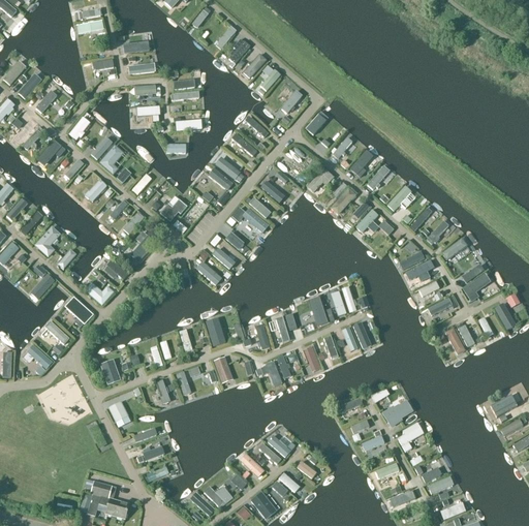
[(17,9),(5,0),(0,0),(0,6),(11,16),(17,9)]
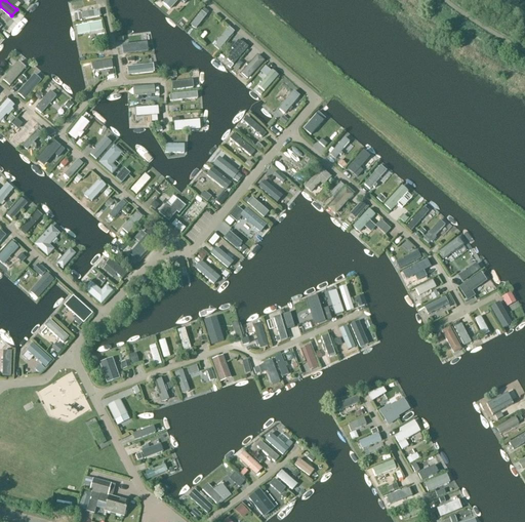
[(208,9),(203,5),(190,24),(195,27),(208,9)]
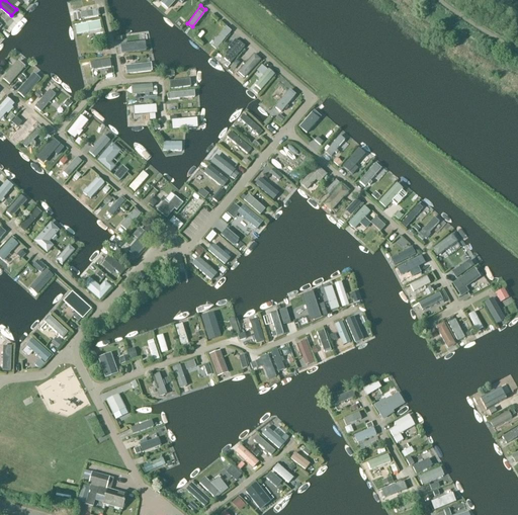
[(79,9),(72,10),(73,18),(81,17),(81,16),(99,13),(98,6),(80,10),(79,9)]
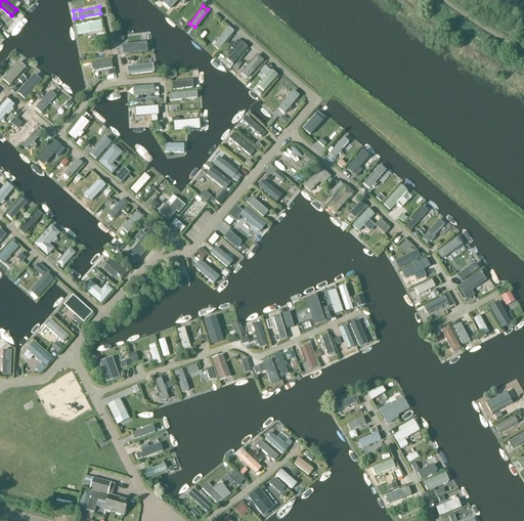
[(101,17),(75,24),(77,33),(102,27),(101,17)]
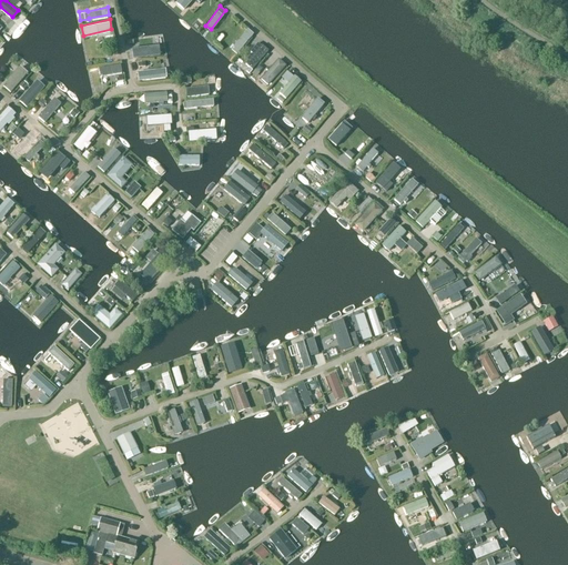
[(254,32),(247,28),(234,43),(233,41),(230,46),(232,47),(231,48),(236,52),(254,32)]
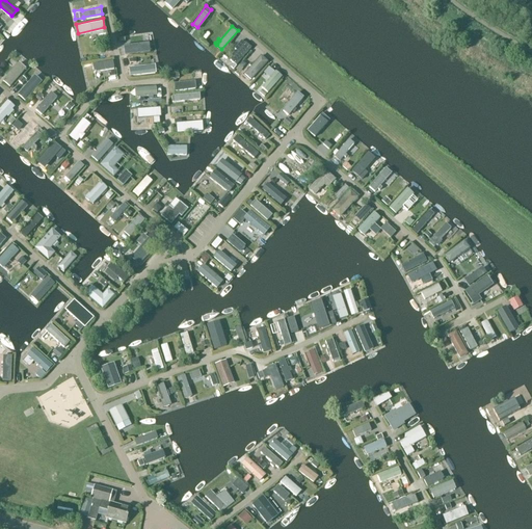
[(244,41),(241,38),(235,47),(238,49),(230,58),(233,61),(231,64),(233,67),(251,46),(245,41),(244,41)]
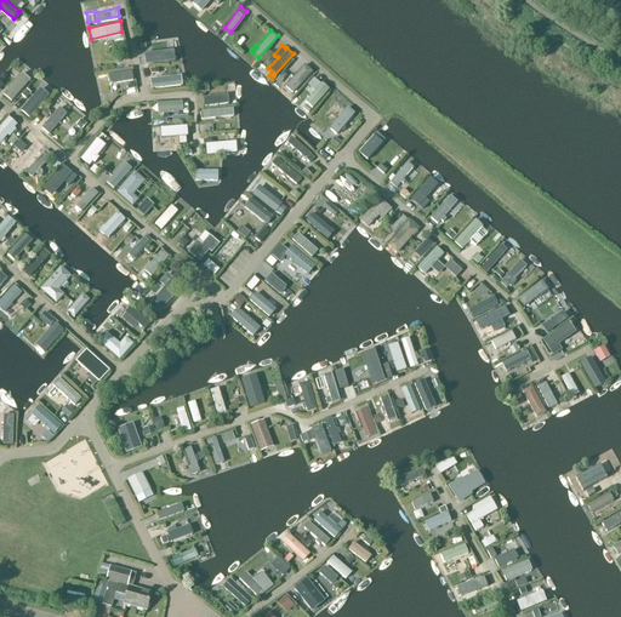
[(169,51),(144,53),(146,62),(170,60),(169,51)]
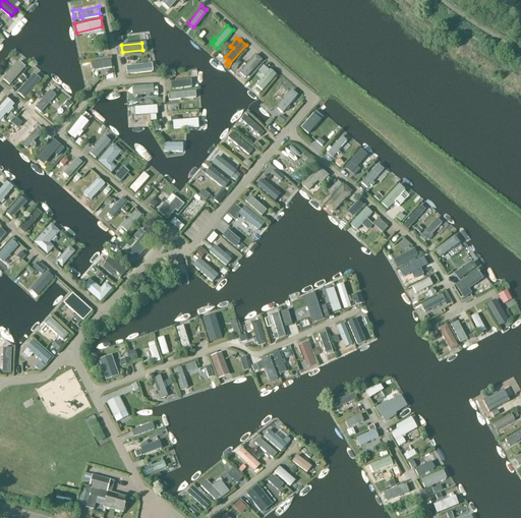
[(263,59),(255,53),(247,61),(246,60),(244,62),(245,64),(239,71),(246,77),(263,59)]
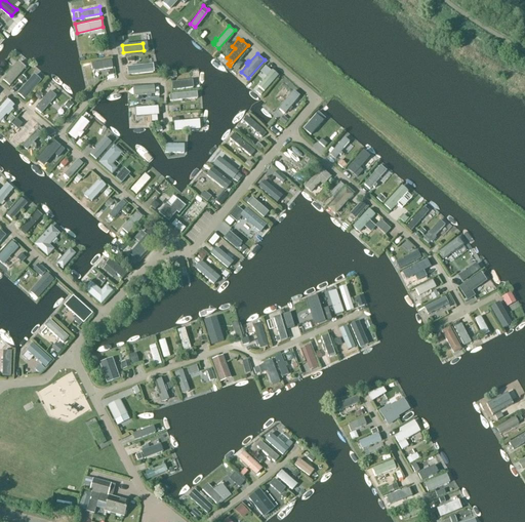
[(112,57),(91,61),(92,70),(113,66),(112,57)]
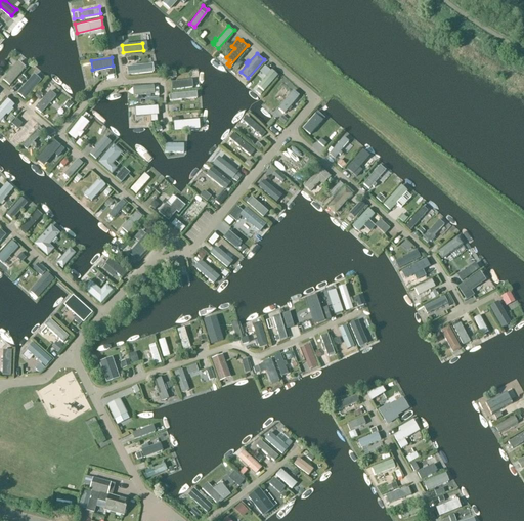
[(26,66),(18,59),(3,77),(10,83),(26,66)]
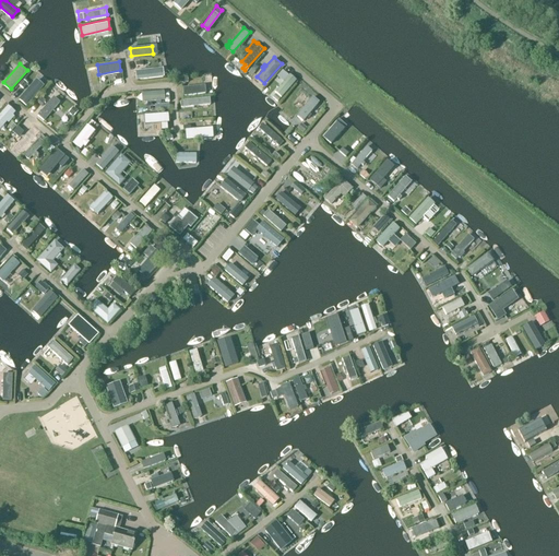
[(252,73),(259,67),(256,63),(249,70),(252,73)]
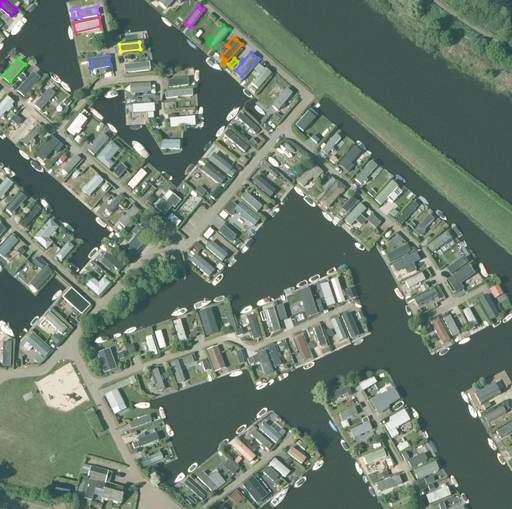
[(147,61),(122,64),(123,71),(147,68),(147,61)]
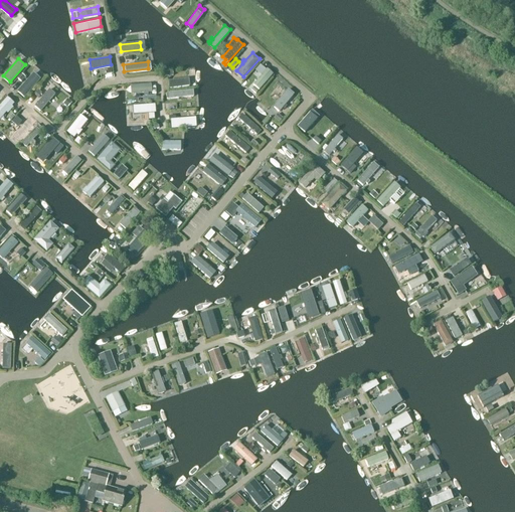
[(273,72),(267,67),(252,83),(259,89),(273,72)]
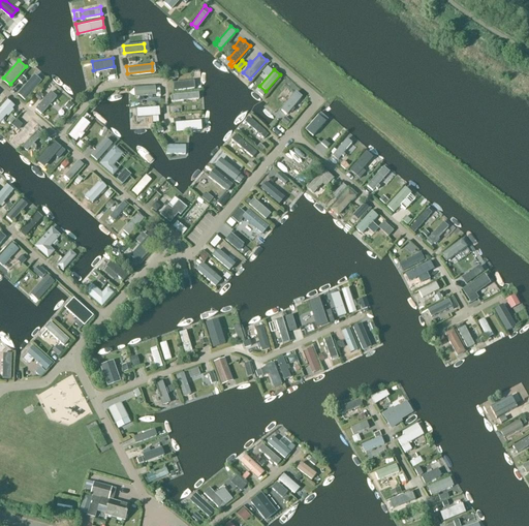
[(41,79),(34,72),(18,92),(25,98),(41,79)]
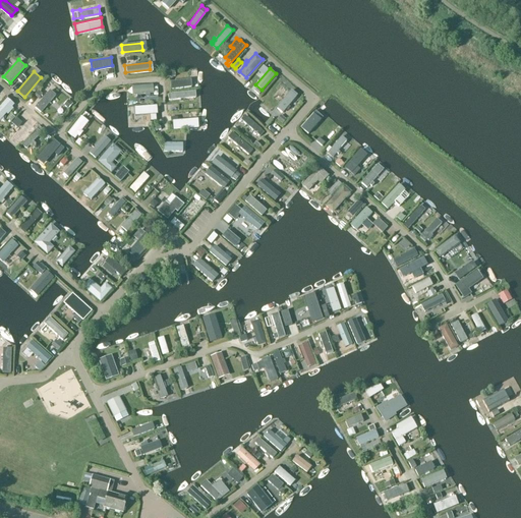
[(21,81),(26,76),(22,73),(17,78),(21,81)]
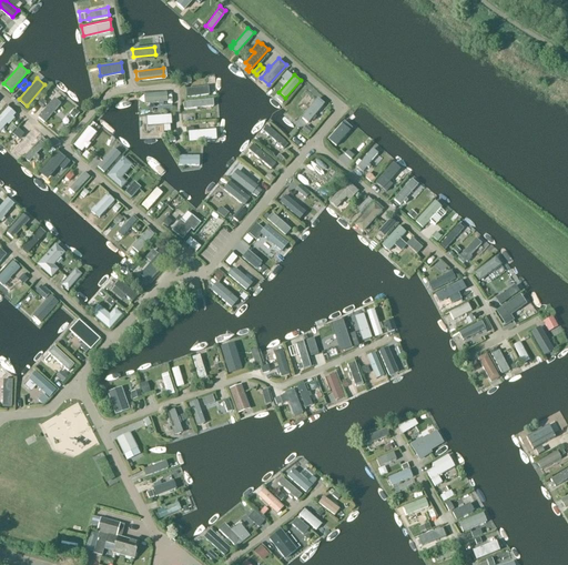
[(208,83),(185,87),(186,94),(209,92),(208,83)]
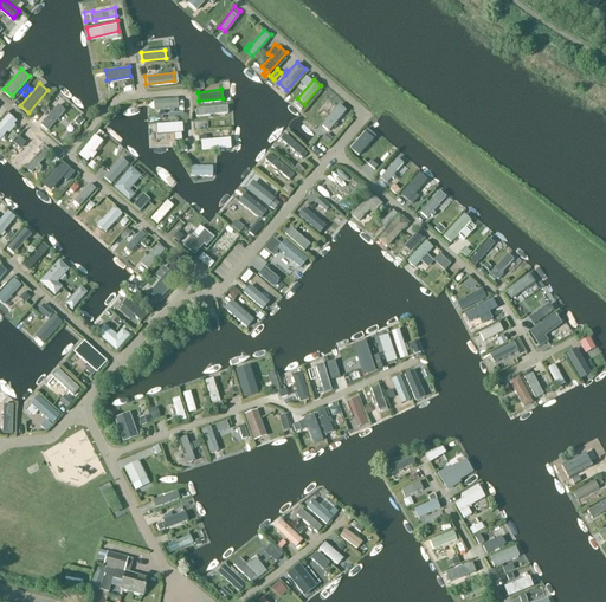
[(178,96),(153,98),(154,108),(179,107),(178,96)]
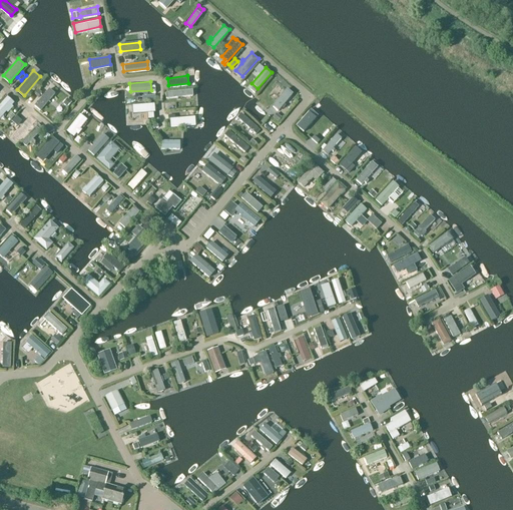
[(55,91),(49,86),(34,103),(40,108),(55,91)]
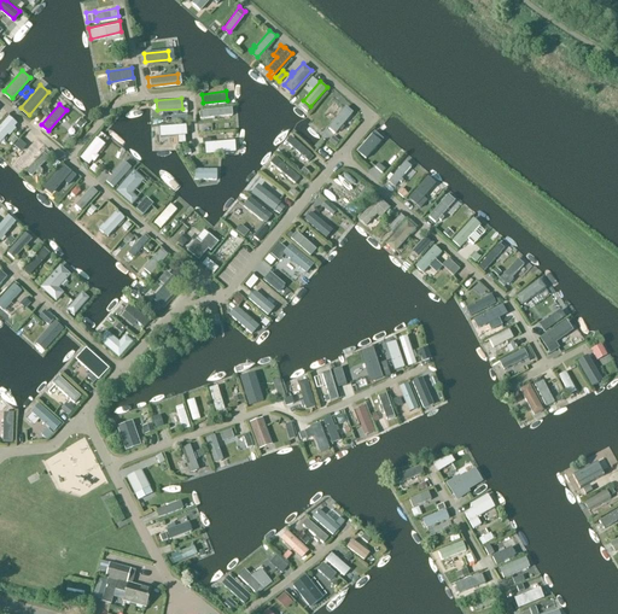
[(232,105),(199,107),(199,115),(203,115),(204,116),(232,113),(232,105)]
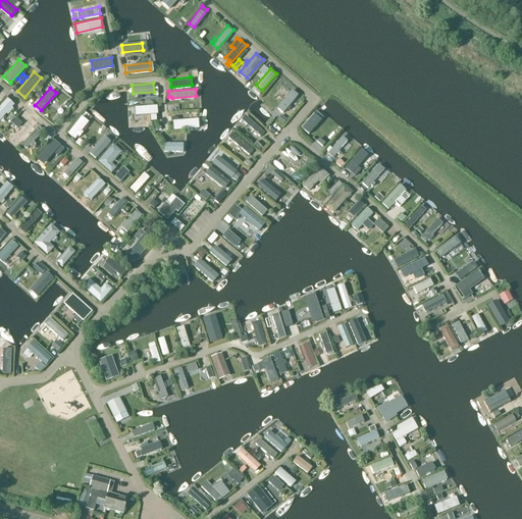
[(298,94),(292,89),(276,107),(282,112),(298,94)]
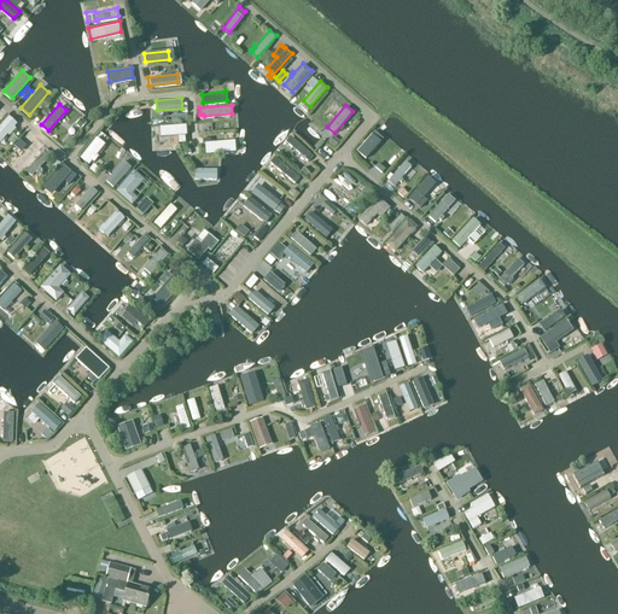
[(17,121),(9,113),(0,123),(0,140),(7,132),(9,134),(16,126),(15,124),(17,121)]
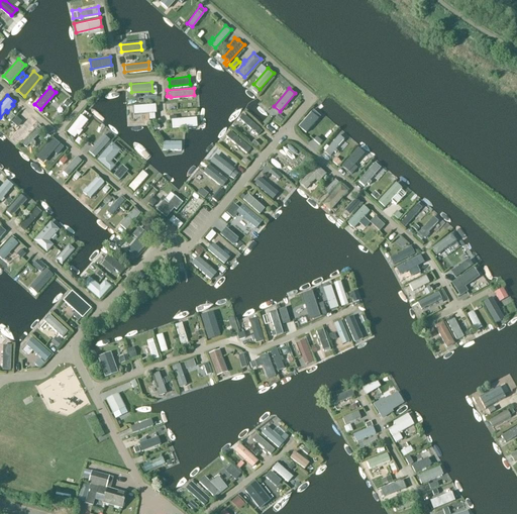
[(68,107),(73,101),(68,97),(63,103),(68,107)]
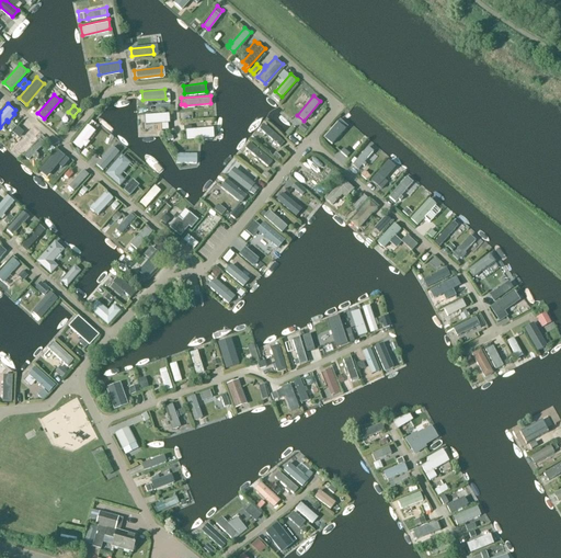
[(163,111),(142,113),(144,121),(164,118),(163,111)]
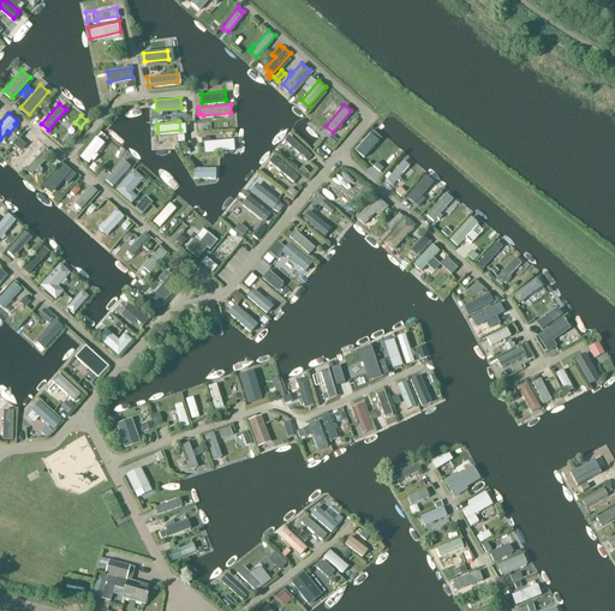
[(363,159),(381,137),(371,130),(353,150),(363,159)]
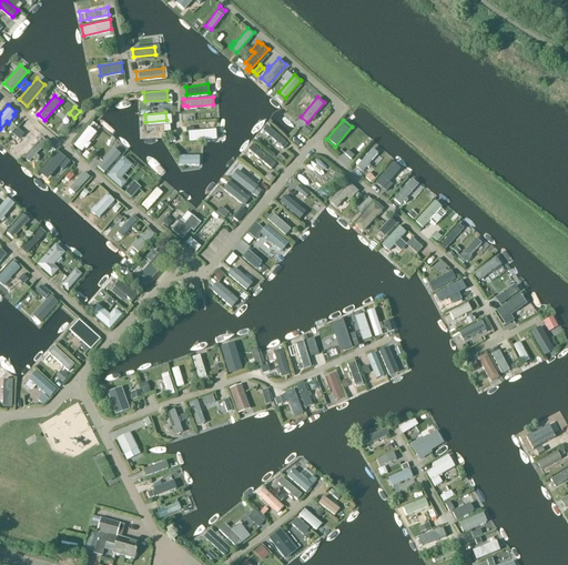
[(288,141),(267,123),(263,129),(284,147),(288,141)]
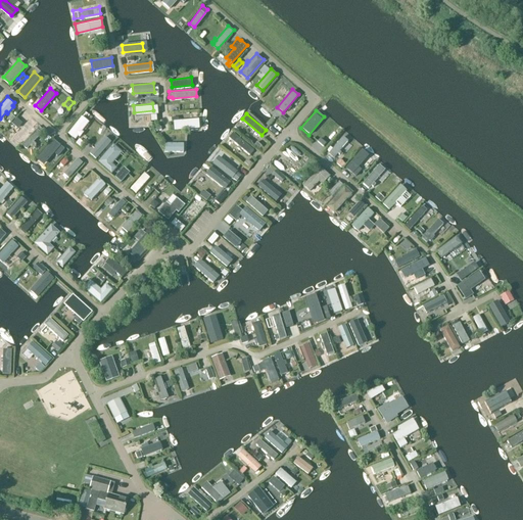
[(283,124),(288,119),(282,113),(278,119),(283,124)]
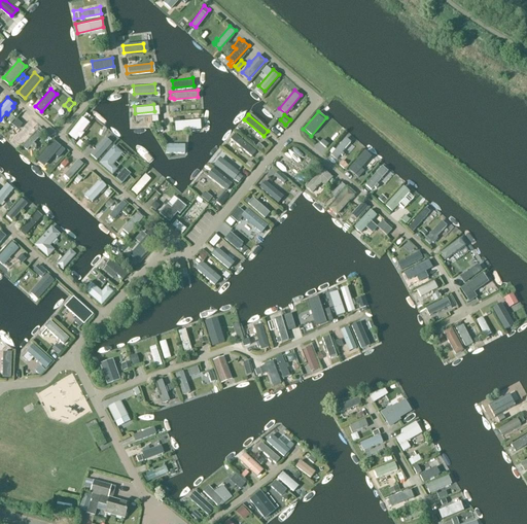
[(56,124),(61,118),(57,115),(53,120),(56,124)]
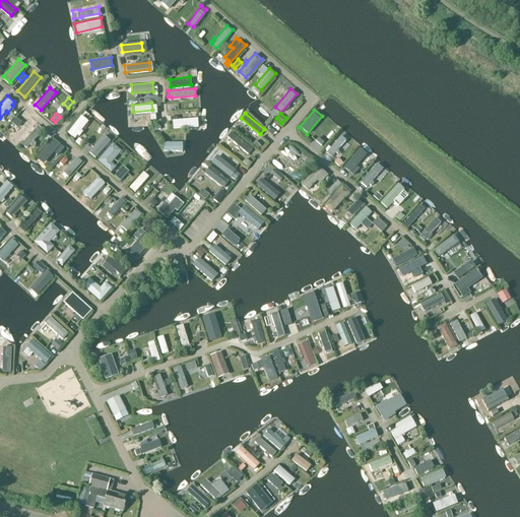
[(88,120),(81,114),(67,131),(74,136),(77,133),(79,134),(83,129),(81,128),(88,120)]
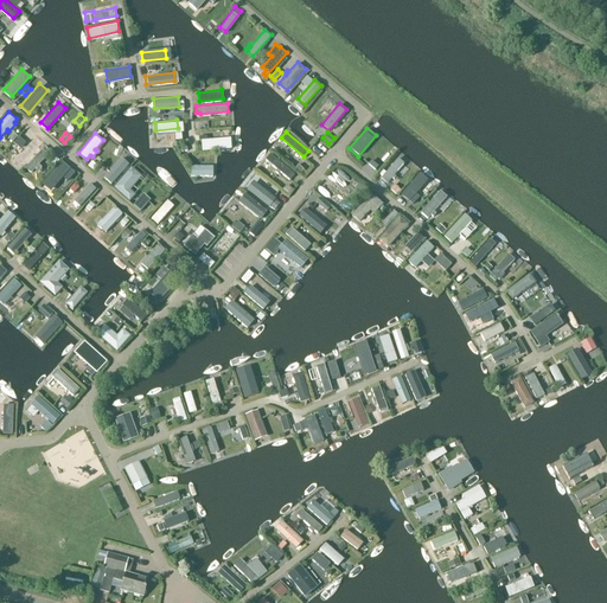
[(26,141),(19,135),(13,142),(20,148),(26,141)]
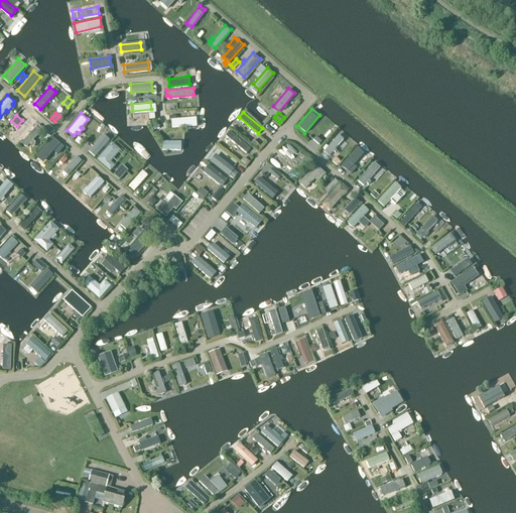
[(35,120),(30,115),(14,134),(19,139),(35,120)]
